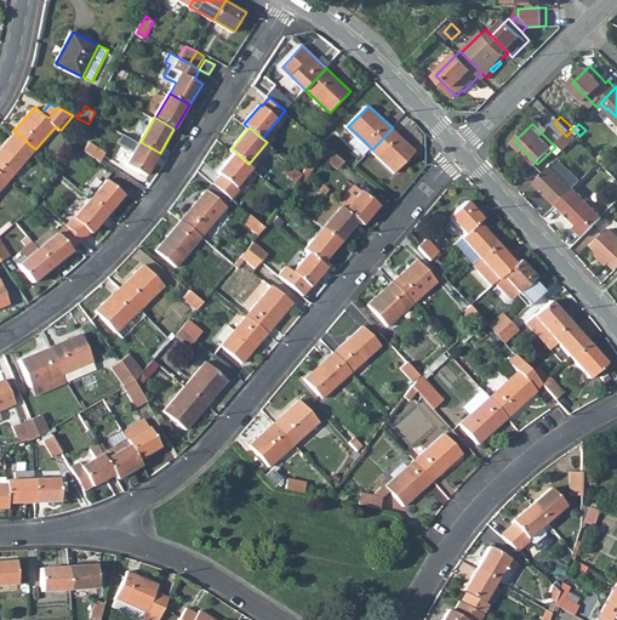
[(372,149),(396,172),(417,151),(393,128),(372,149)]
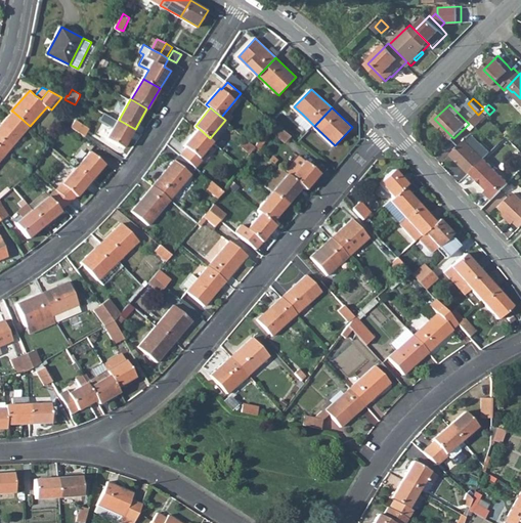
[(484,109),(478,115),(473,120),(478,125),(489,115),(484,109)]
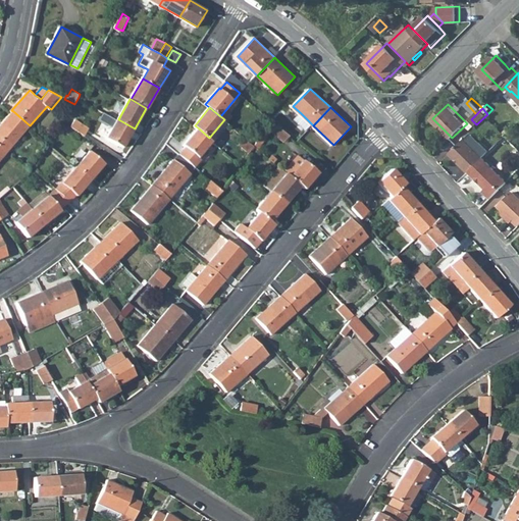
[(0,126),(0,144),(8,151),(30,125),(13,111),(0,126)]
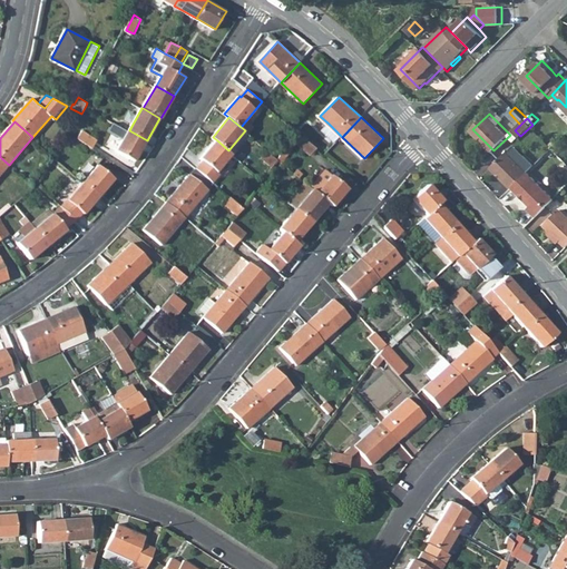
[(322,130),(335,143),(341,136),(329,124),(322,130)]
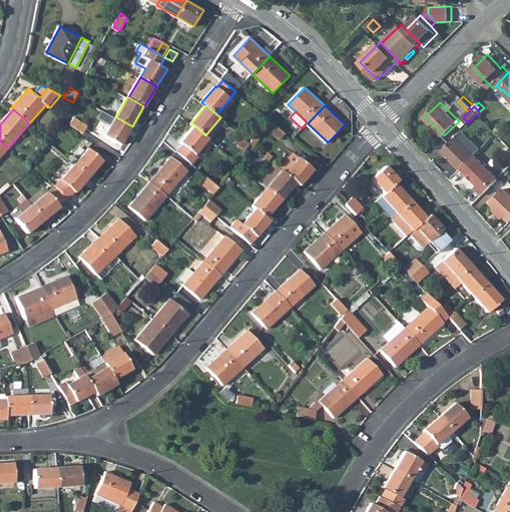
[(71,124),(84,133),(89,125),(76,117),(71,124)]
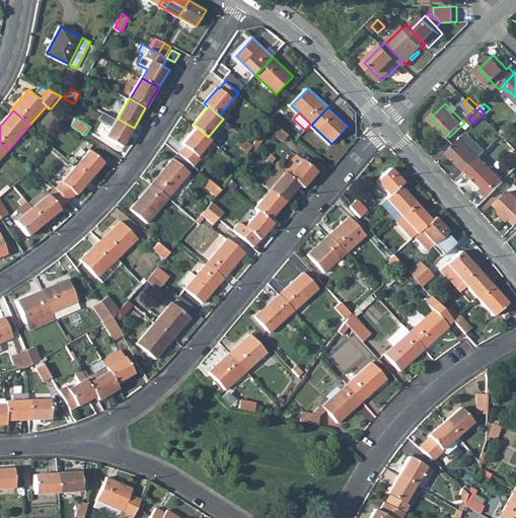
[(118,119),(106,137),(124,146),(134,128),(118,119)]
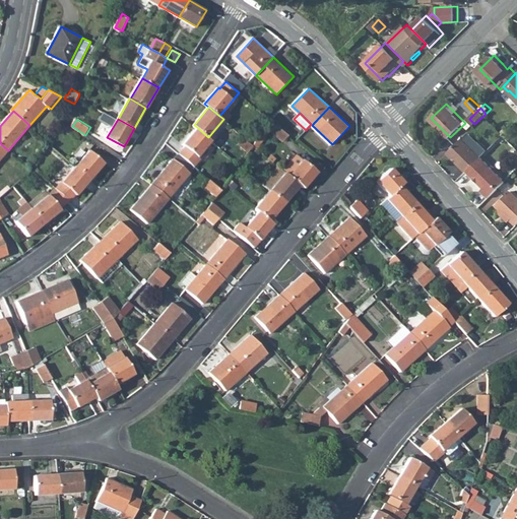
[(212,140),(213,141),(229,124),(223,119),(208,137),(212,140)]
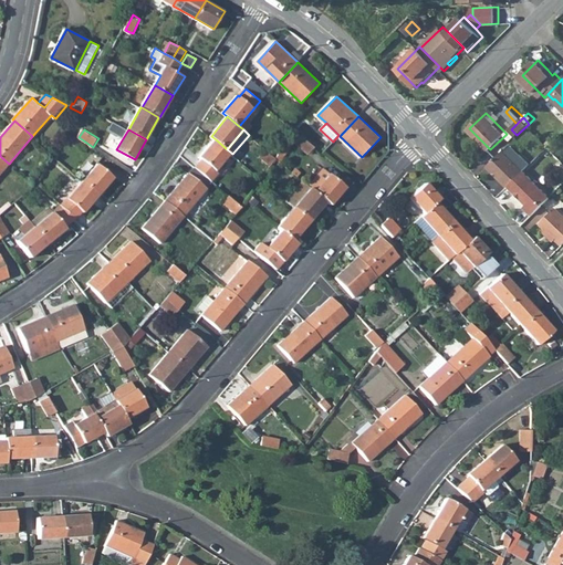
[(517,135),(511,129),(507,134),(512,139),(517,135)]
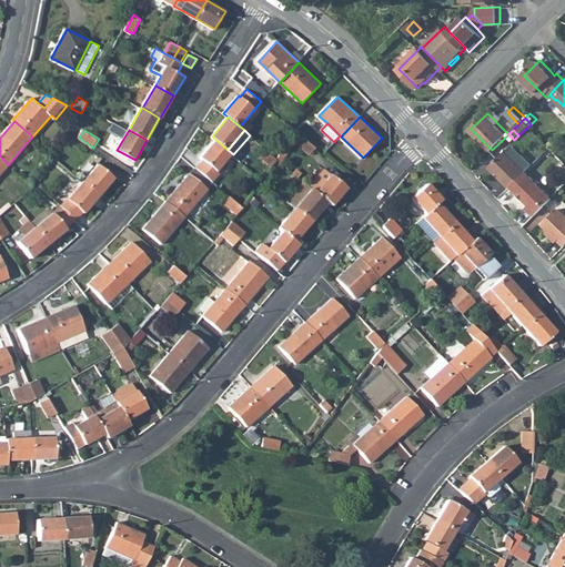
[(296,142),(311,154),(316,148),(302,135),(296,142)]
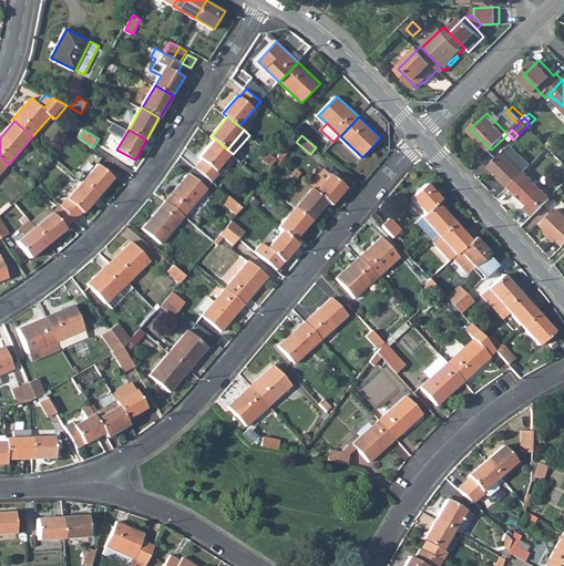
[(549,143),(552,146),(559,140),(556,136),(549,143)]
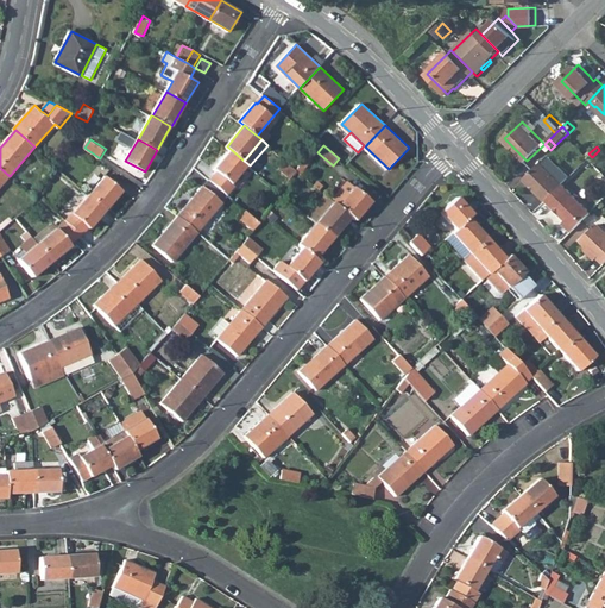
[(212,180),(228,194),(235,186),(233,182),(249,164),(244,161),(232,150),(215,169),(219,171),(212,180)]
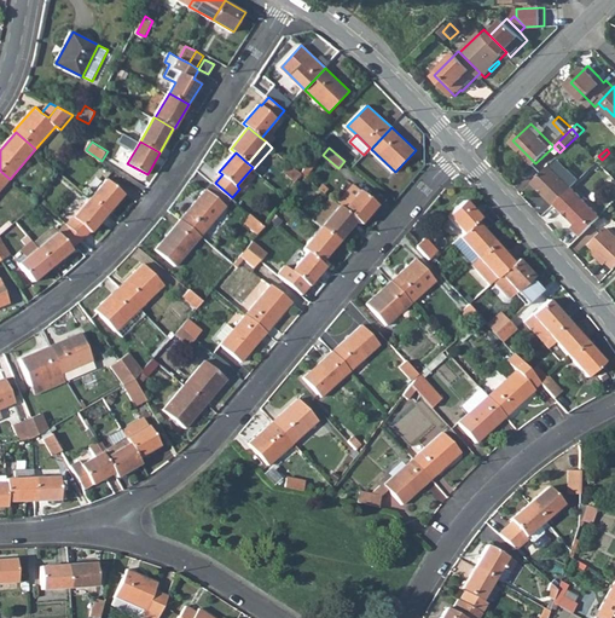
[(560,159),(553,165),(575,186),(581,180),(560,159)]
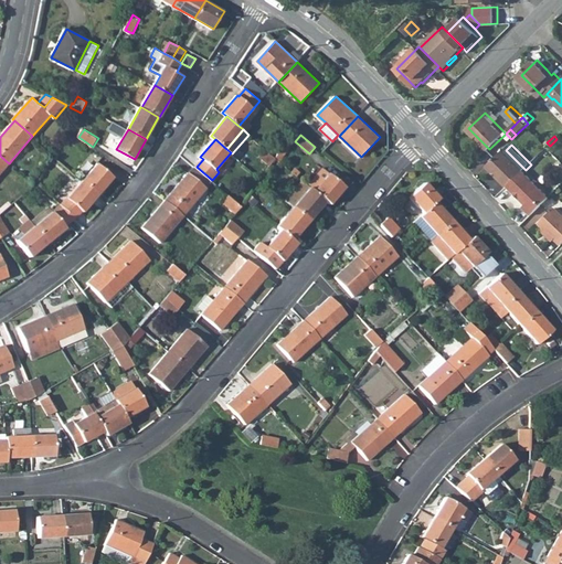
[(261,156),(272,166),(277,158),(266,149),(261,156)]
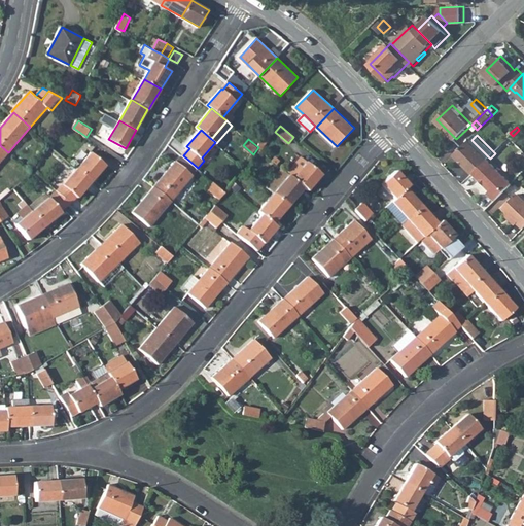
[(472,140),(470,139),(455,154),(474,173),(475,172),(490,159),(472,140)]
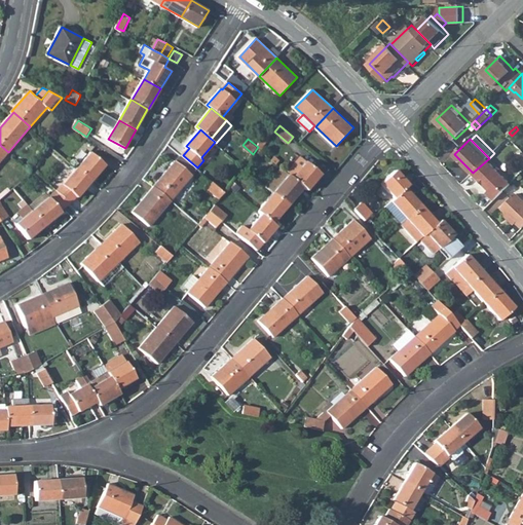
[(0,161),(8,152),(0,145),(0,161)]
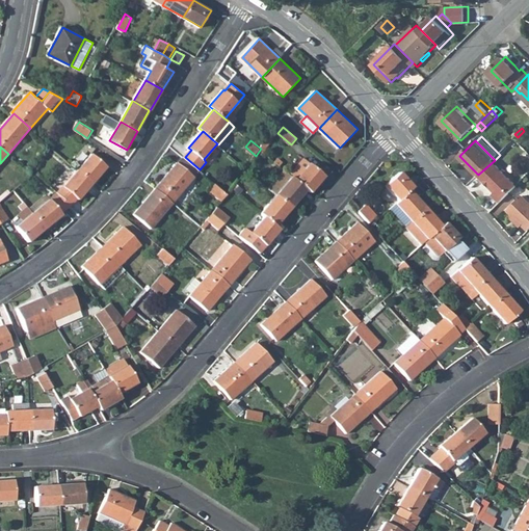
[(79,169),(94,182),(107,166),(93,154),(79,169)]
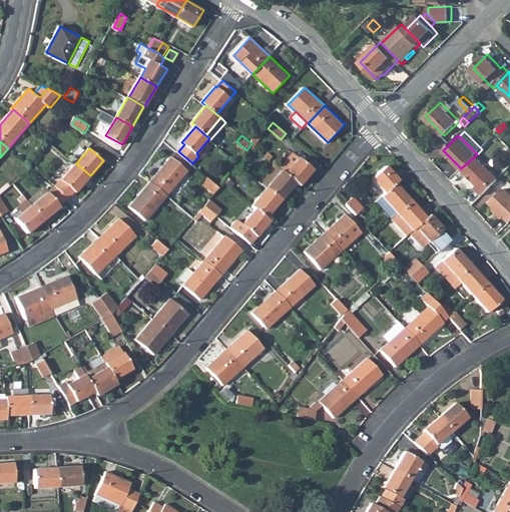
[(281,168),(287,172),(300,157),(294,152),(281,168)]
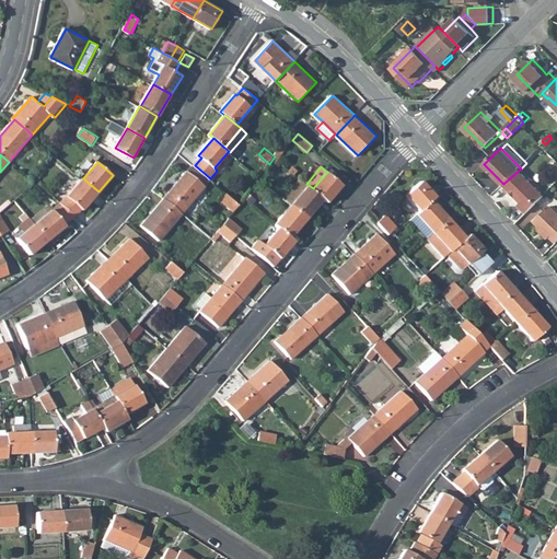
[(547,195),(521,169),(505,183),(523,201),(521,205),(529,212),(547,195)]
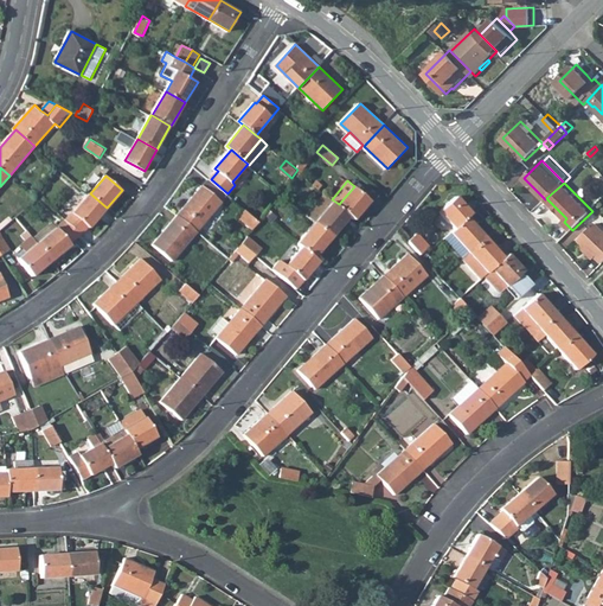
[(179,215),(198,231),(223,202),(204,185),(179,215)]
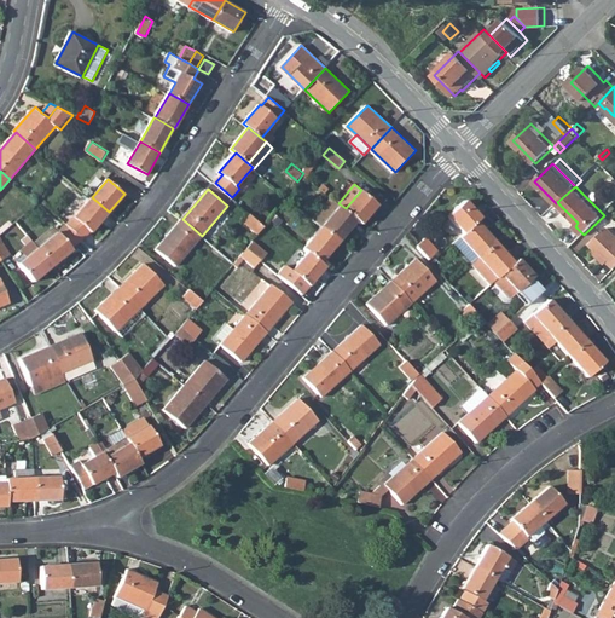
[(359,219),(363,224),(379,204),(361,190),(346,208),(359,219)]
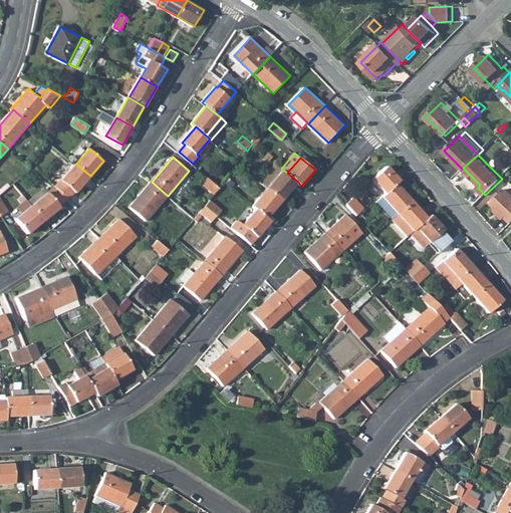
[(75,192),(76,192),(90,176),(76,164),(62,180),(56,185),(69,198),(75,192)]
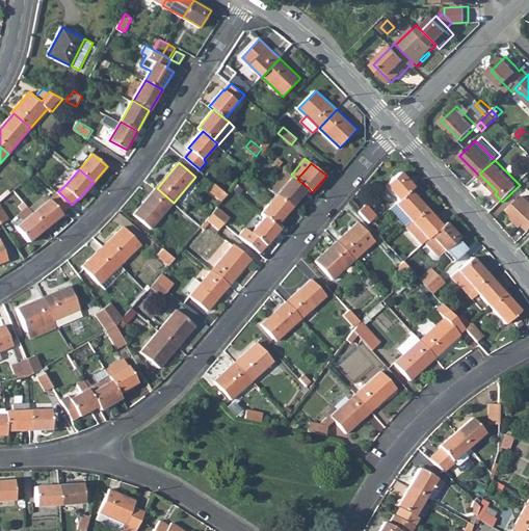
[(278,194),(293,207),(309,188),(297,179),(291,175),(286,169),(270,188),(278,194)]
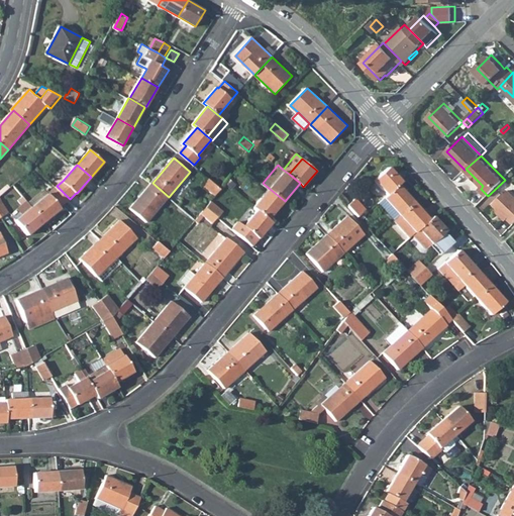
[(376,180),(389,194),(399,185),(403,182),(390,167),(376,180)]
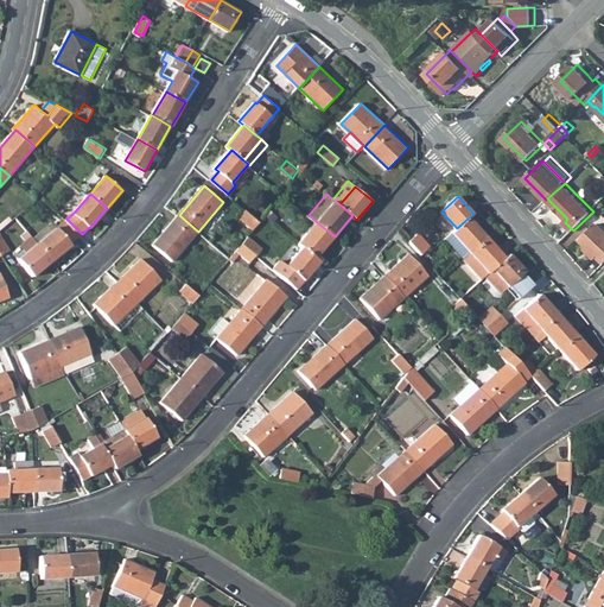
[(240,217),(255,231),(261,222),(247,210),(240,217)]
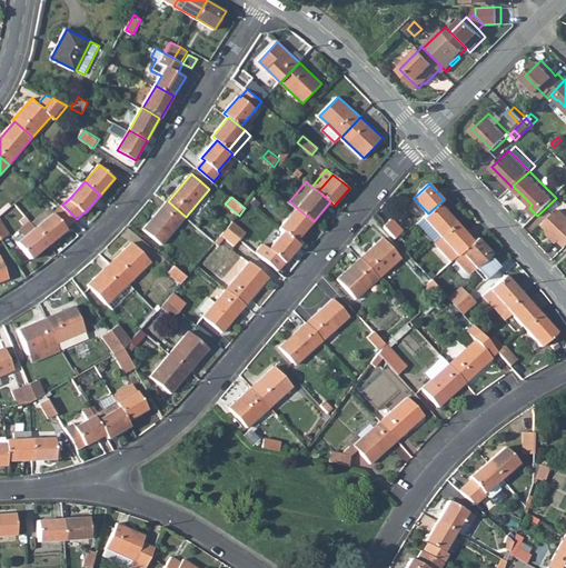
[(145,229),(164,245),(186,217),(168,201),(145,229)]
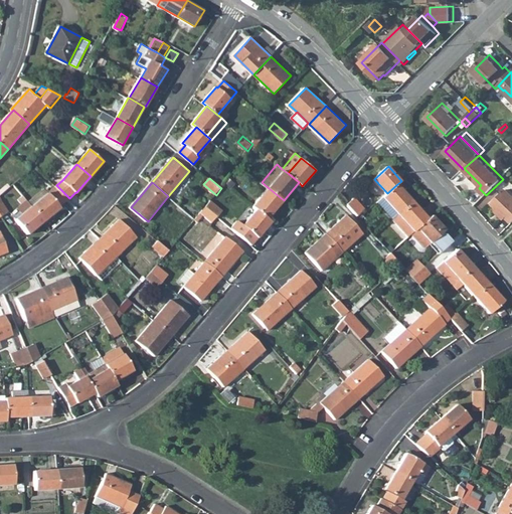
[(378,202),(393,219),(413,201),(397,184),(387,193),(378,202)]
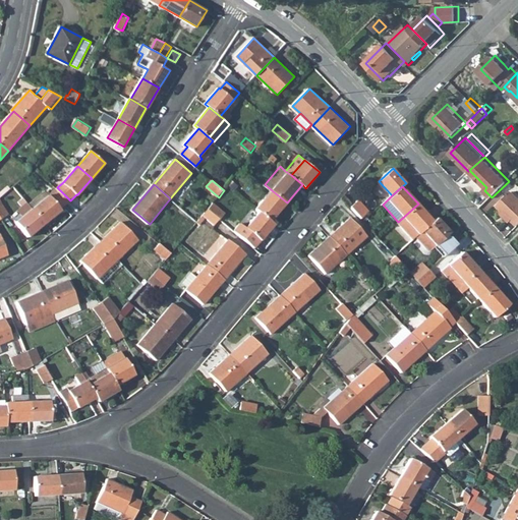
[(34,208),(46,223),(62,210),(61,209),(70,200),(57,187),(50,194),(34,208)]
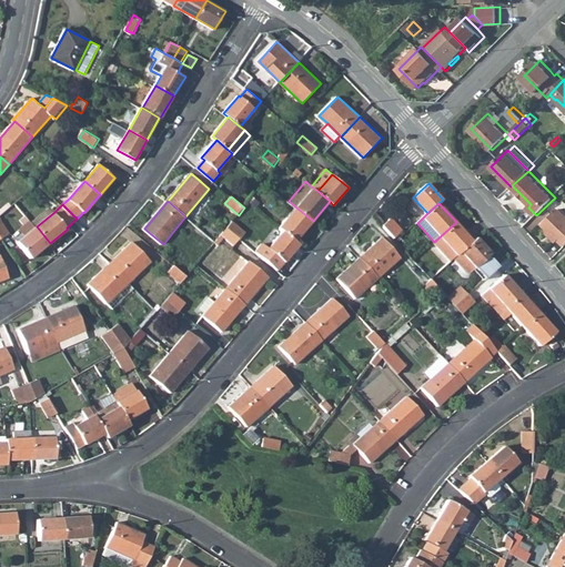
[(33,222),(37,226),(54,212),(51,208),(33,222)]
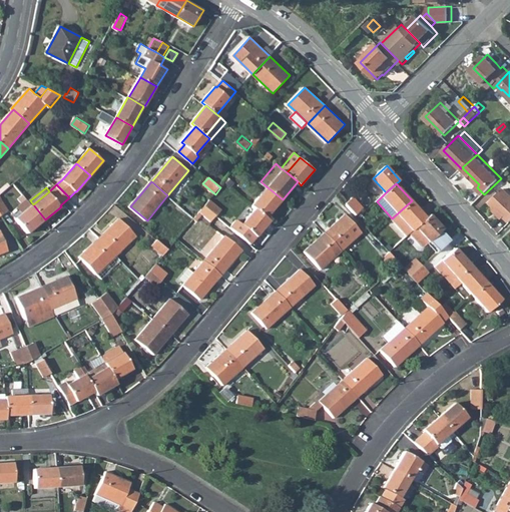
[(257,208),(268,217),(283,199),(268,187),(252,205),(257,208)]
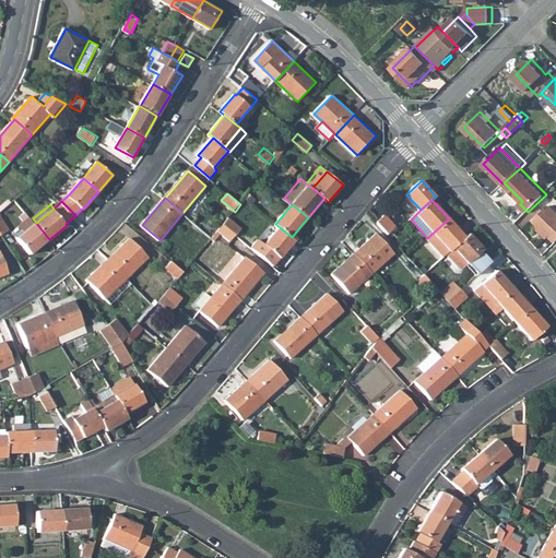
[(555,208),(552,204),(536,220),(543,226),(553,236),(555,238),(555,208)]
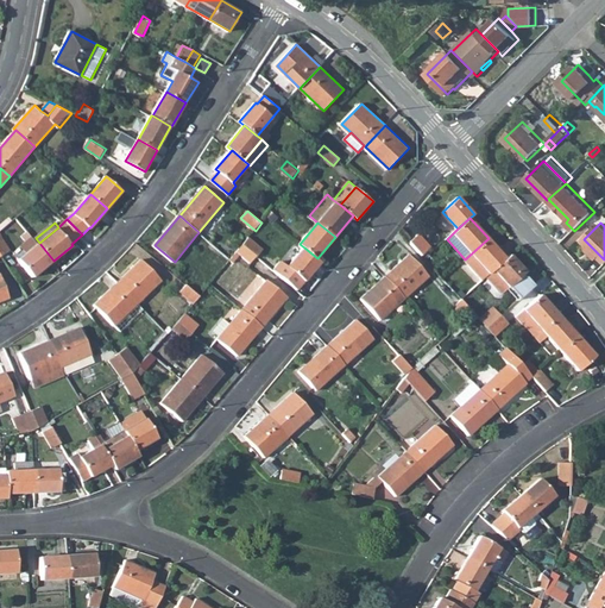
[(0,249),(4,255),(12,250),(0,232),(0,249)]
